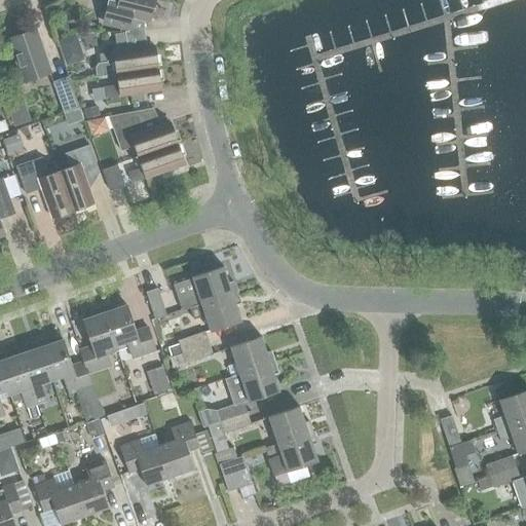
[(116,0),(116,2),(109,0),(107,0),(102,22),(127,28),(130,15),(149,20),(153,0),(116,0)]
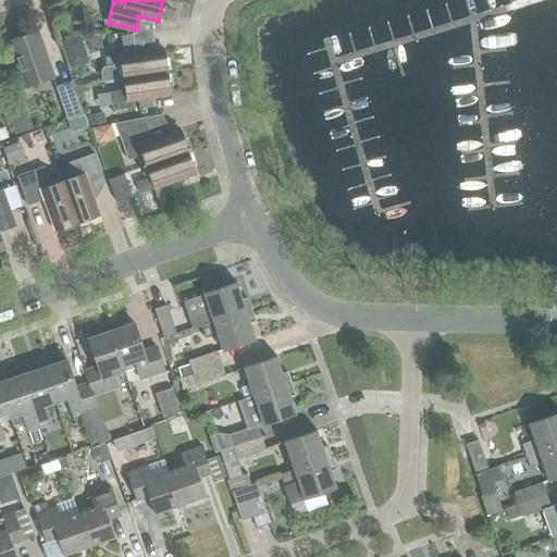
[(72,34),(71,26),(65,23),(58,25),(61,37),(72,34)]
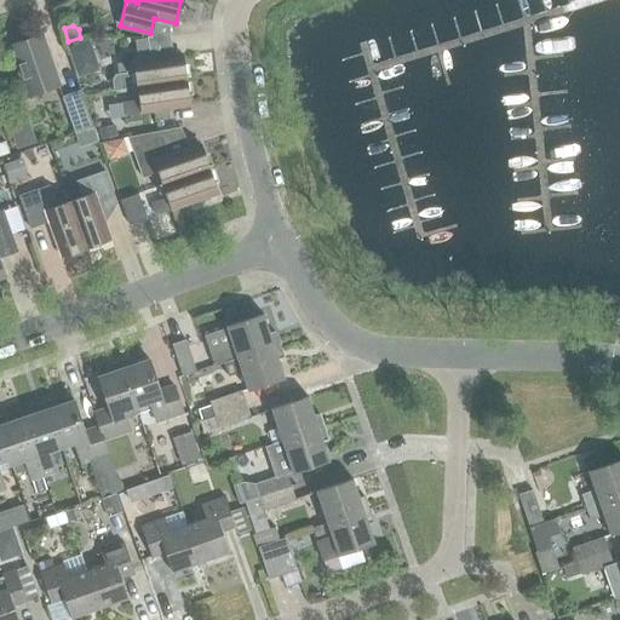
[(15,79),(22,98),(57,86),(40,35),(10,46),(21,78),(15,79)]
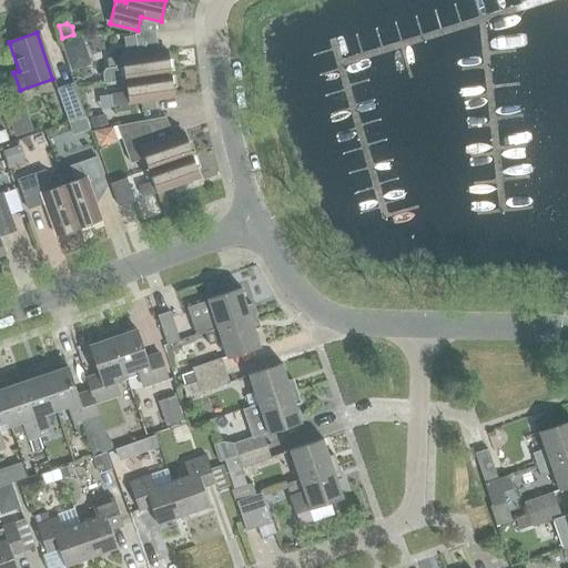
[(80,39),(61,46),(71,72),(91,67),(80,39)]
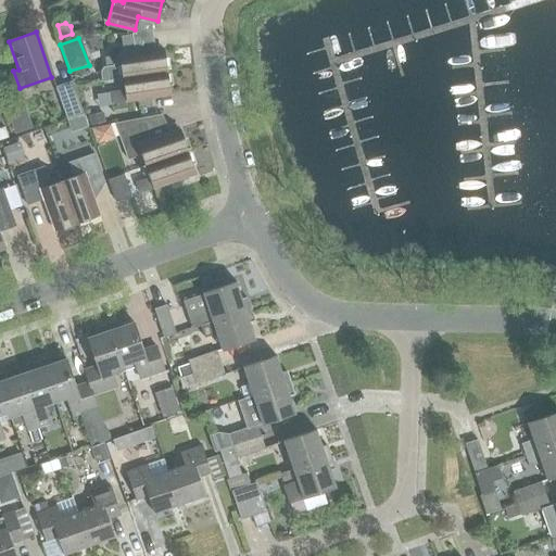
[(101,81),(123,78),(165,72),(162,48),(119,54),(119,55),(104,58),(105,68),(103,68),(99,72),(101,81)]
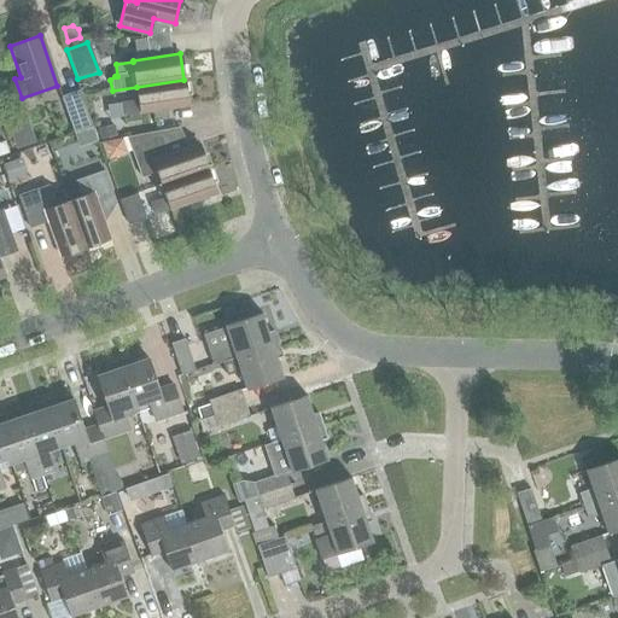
[(184,80),(136,87),(139,99),(121,103),(123,115),(140,112),(187,105),(184,80)]
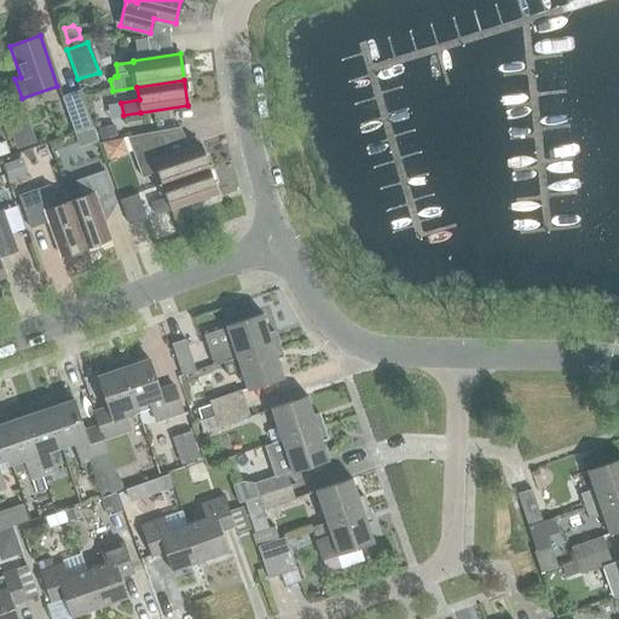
[(62,98),(74,133),(92,127),(79,92),(62,98)]
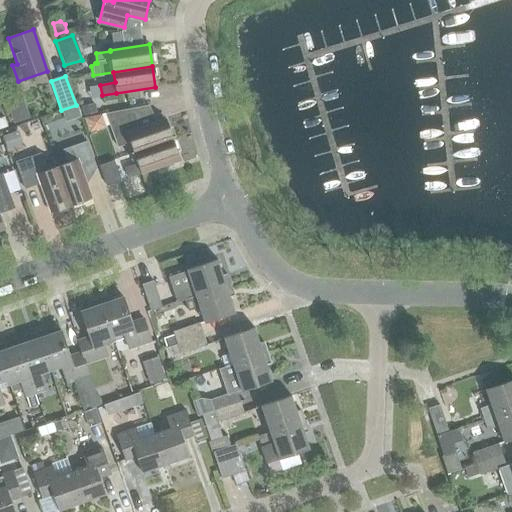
[(13,124),(29,119),(20,94),(5,100),(13,124)]
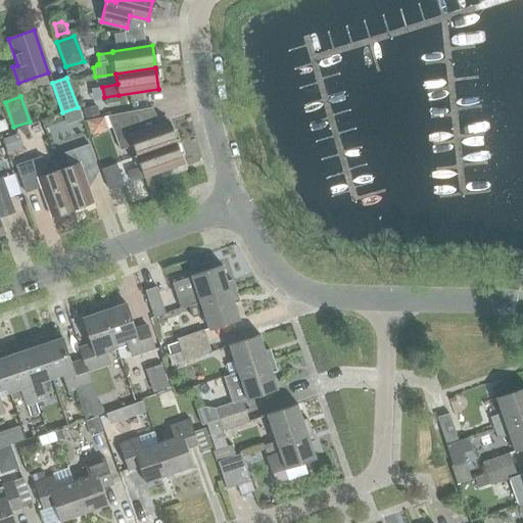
[(97,107),(83,110),(85,120),(98,116),(97,107)]
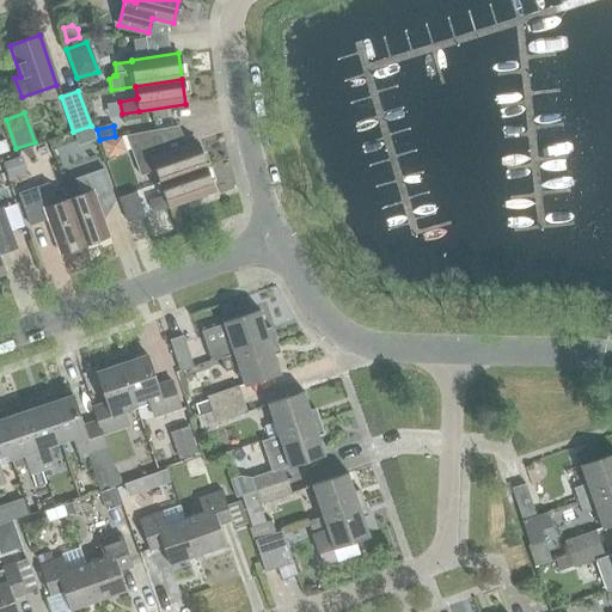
[(155,170),(160,183),(206,167),(196,142),(165,153),(157,130),(126,136),(140,176),(155,170)]
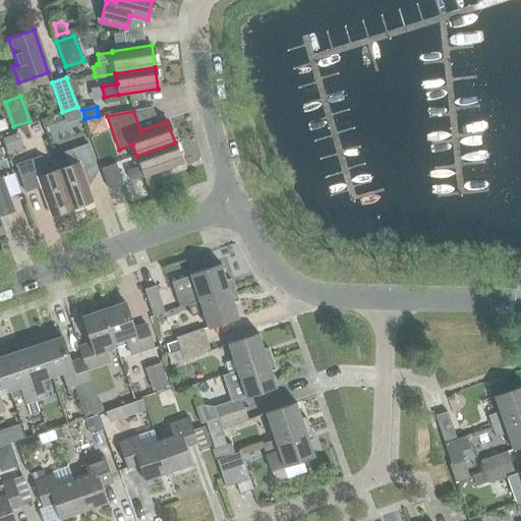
[(6,153),(17,149),(12,135),(2,139),(6,153)]
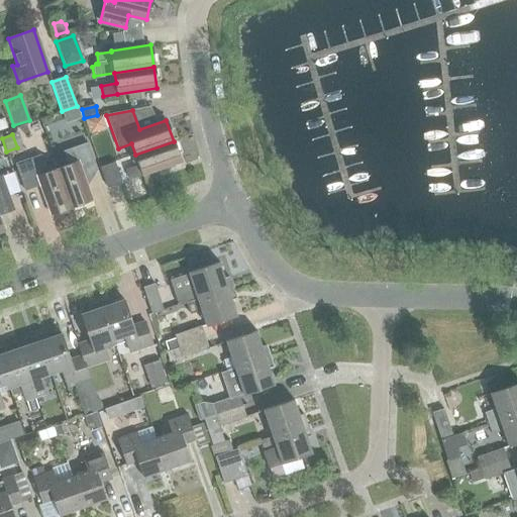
[(87,186),(82,174),(97,169),(87,141),(63,150),(68,165),(57,169),(71,206),(91,199),(87,186)]
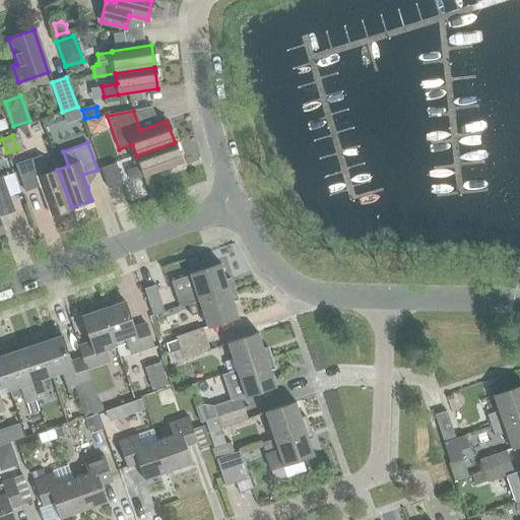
[(175,142),(136,155),(140,166),(126,171),(129,181),(143,176),(182,163),(175,142)]
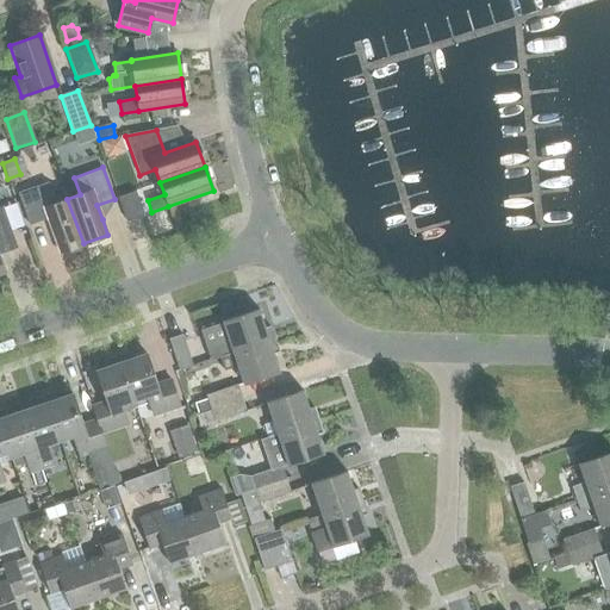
[(83,243),(67,199),(55,203),(49,187),(38,191),(36,186),(17,192),(29,225),(47,218),(58,251),(83,243)]
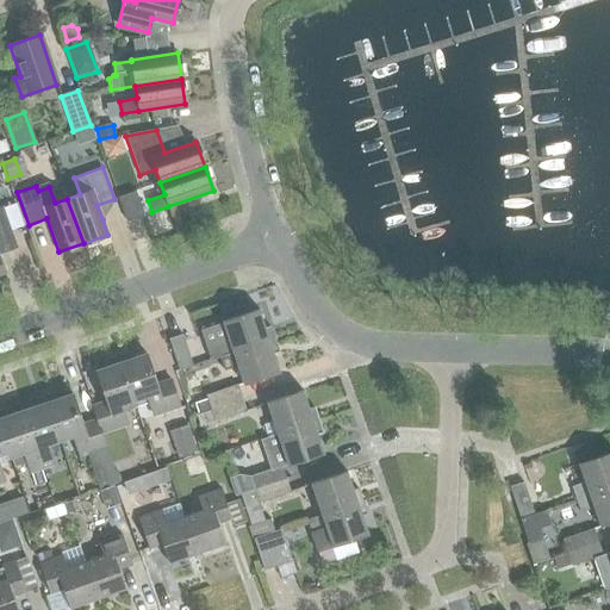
[(118,198),(126,223),(144,216),(136,192),(118,198)]
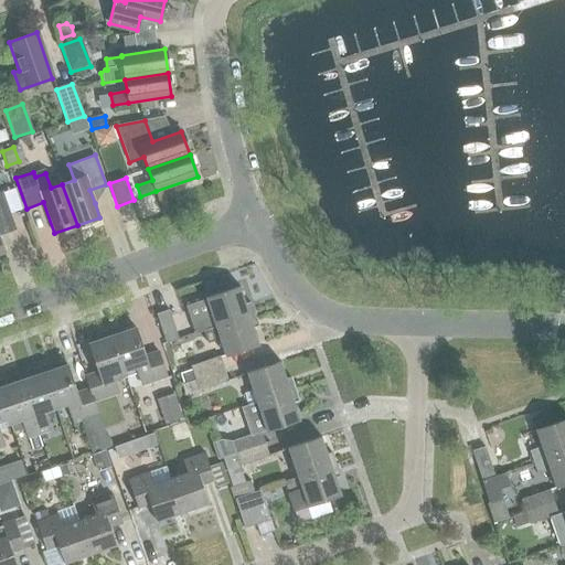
[(0,253),(3,252),(0,242),(0,233),(13,228),(1,192),(0,191),(0,253)]
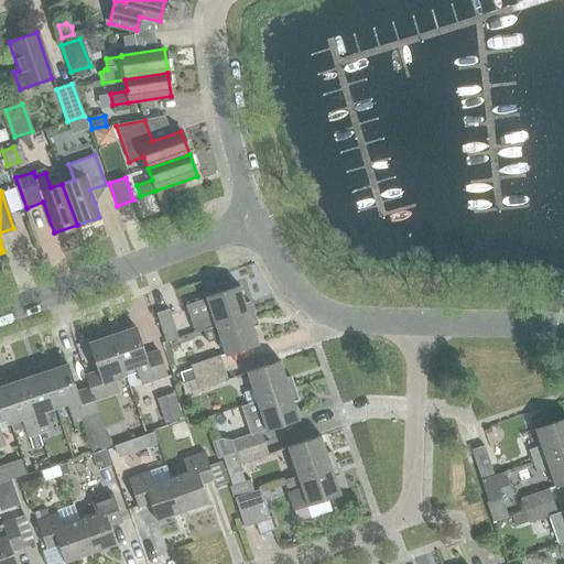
[(215,326),(249,315),(239,286),(205,297),(205,300),(210,314),(191,321),(194,333),(202,331),(215,326)]
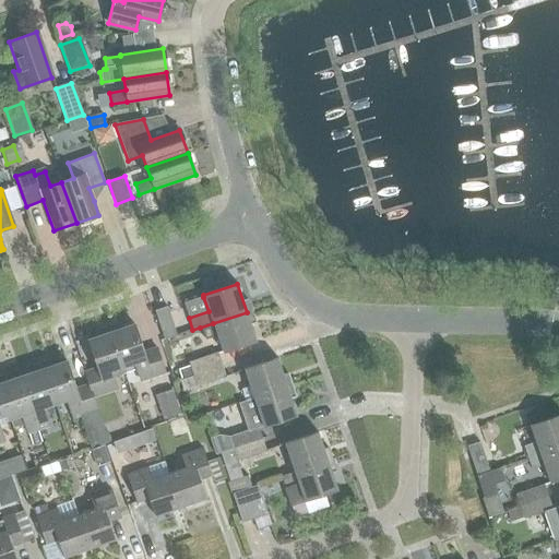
[(183,304),(189,318),(209,311),(203,297),(183,304)]
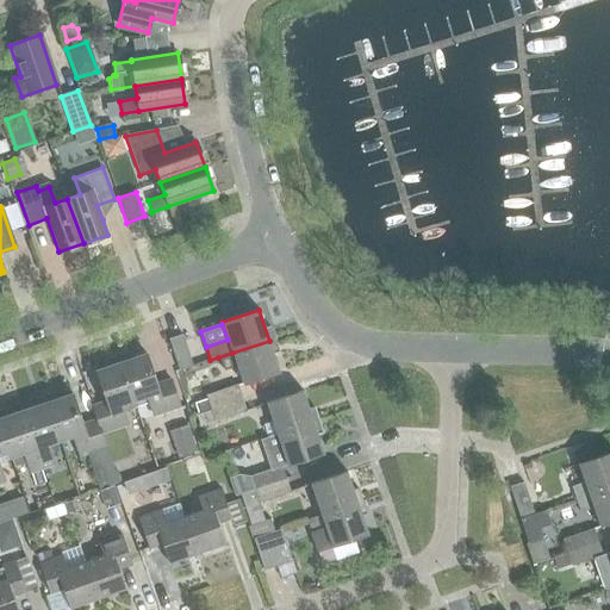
[(192,367),(181,335),(169,340),(180,371),(192,367)]
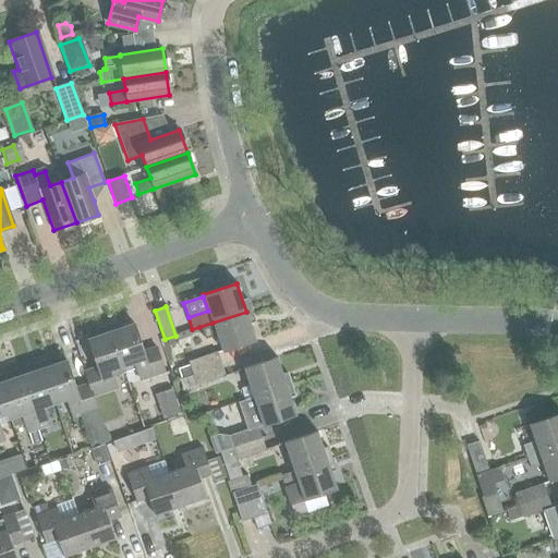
[(246,312),(213,323),(199,327),(204,339),(216,335),(221,352),(256,340),(246,312)]
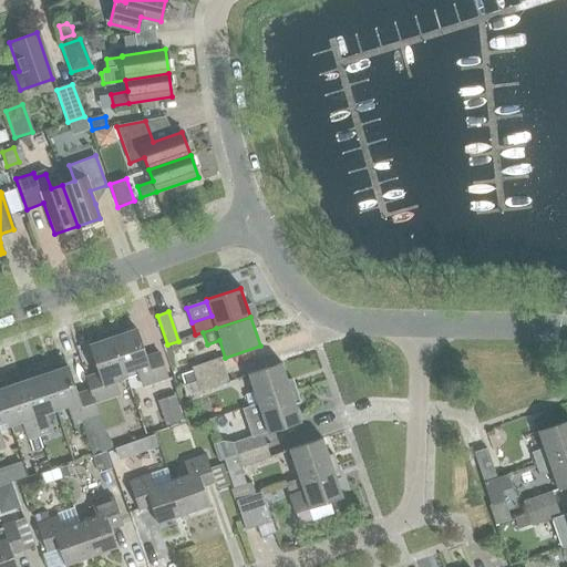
[(120,328),(110,331),(124,372),(136,368),(143,387),(167,379),(158,352),(145,357),(135,329),(122,333),(120,328)]
